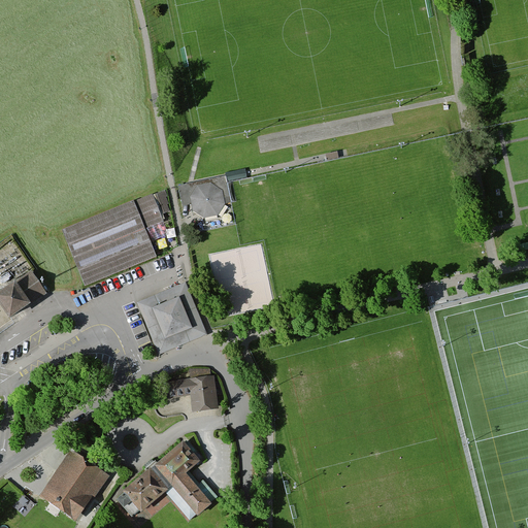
[(210,183),(200,186),(192,198),(196,211),(206,217),(219,215),(226,203),(223,190),(210,183)]
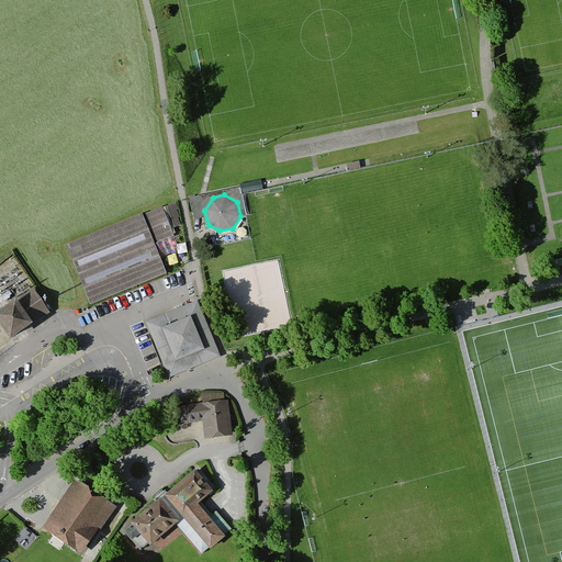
[(141,212),(66,242),(91,303),(166,273),(141,212)]
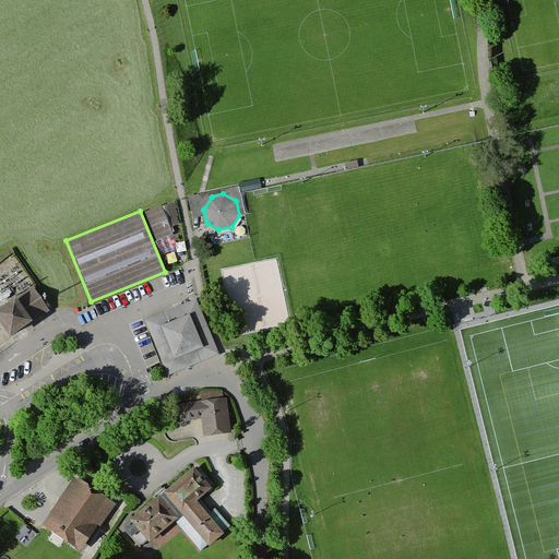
[(0,261),(0,264),(9,285),(26,277),(16,254),(0,261)]
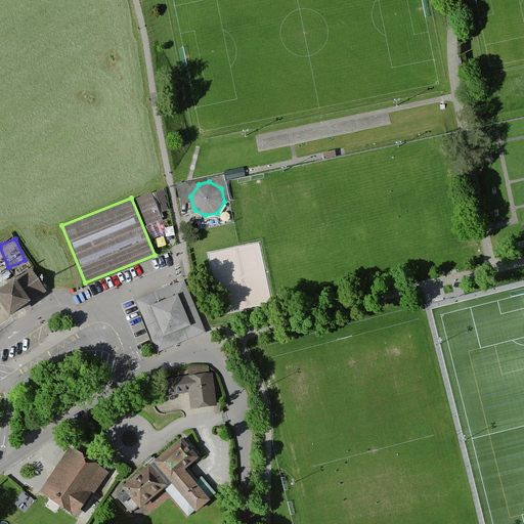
[(0,305),(7,316),(44,291),(29,269),(20,274),(13,279),(12,278),(0,286),(0,305)]
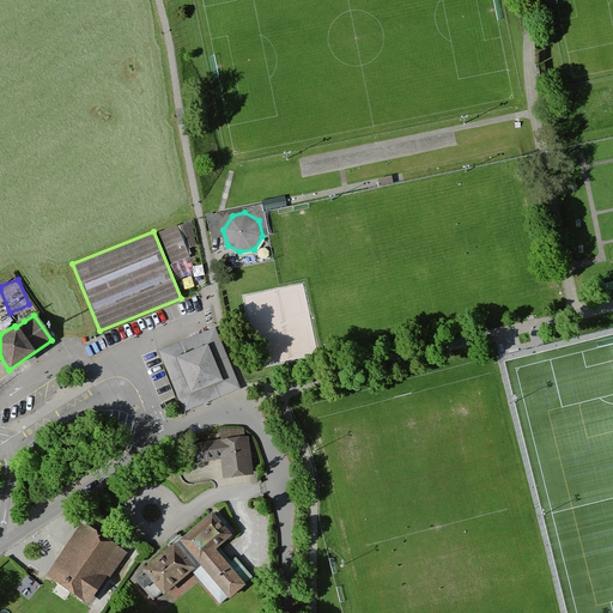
[(216,327),(158,350),(183,411),(240,388),(216,327)]
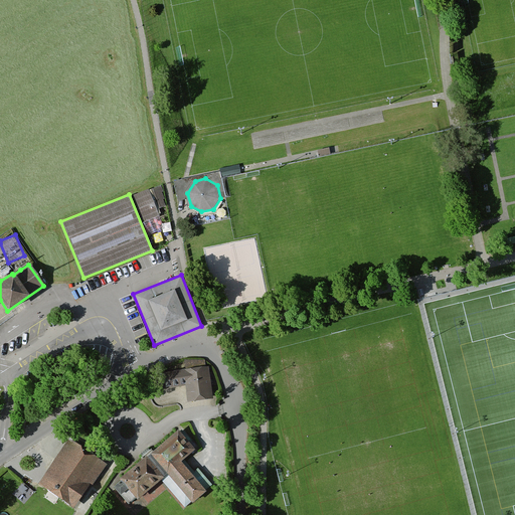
[(211,367),(169,370),(171,384),(186,383),(188,399),(213,397),(211,367)]
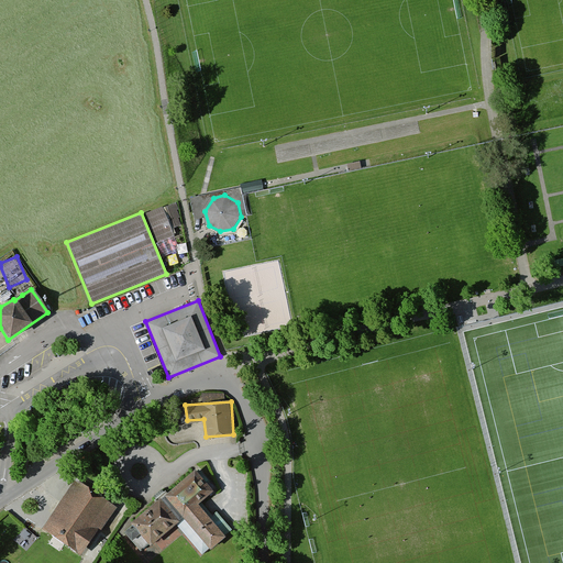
[(216,489),(196,467),(125,529),(146,552),(154,545),(159,551),(181,532),(202,555),(229,533),(201,503),(216,489)]
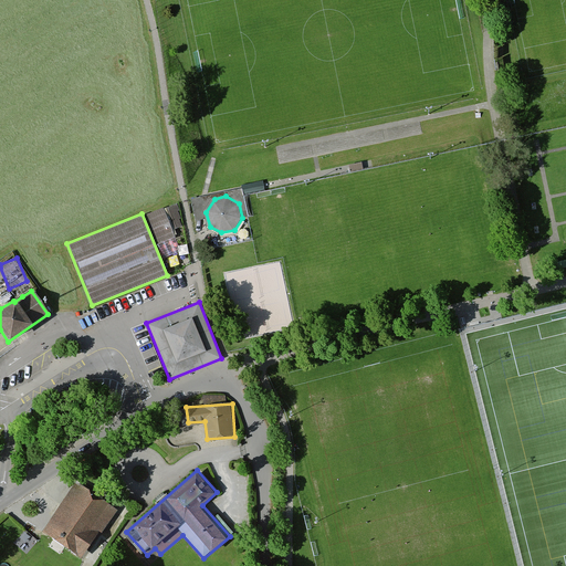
[(81,555),(117,510),(80,480),(43,525),(81,555)]
